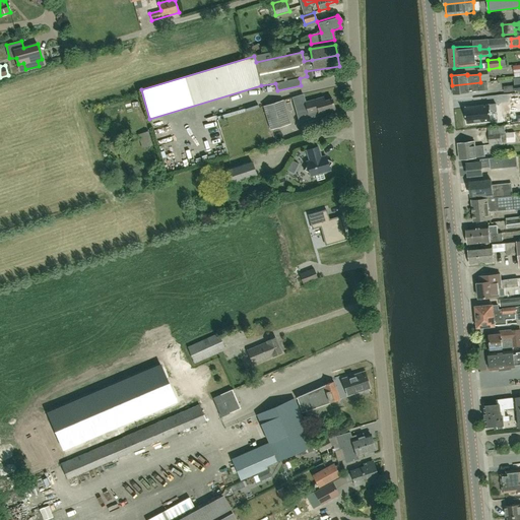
[(453,93),(463,92),(479,90),(488,89),(486,81),(480,82),(452,85),(453,93)]
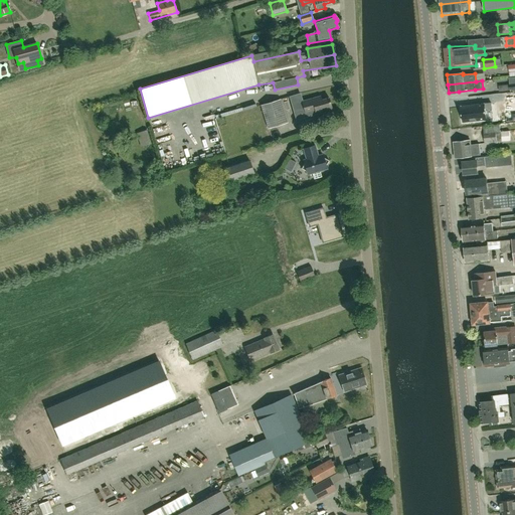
[(302,102),(305,113),(315,111),(316,114),(332,109),(329,98),(321,100),(320,97),(302,102)]
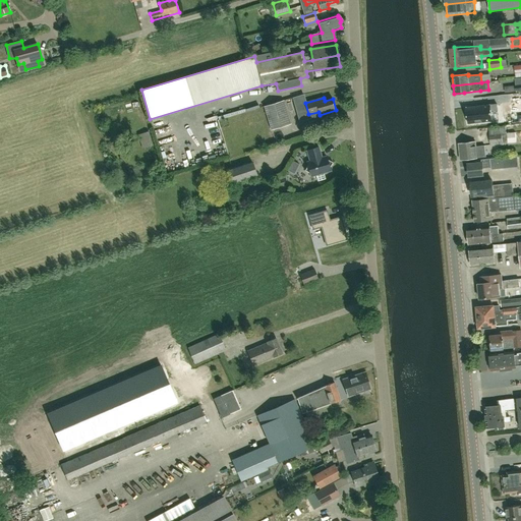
[(291,124),(283,101),(264,107),(271,130),(291,124)]
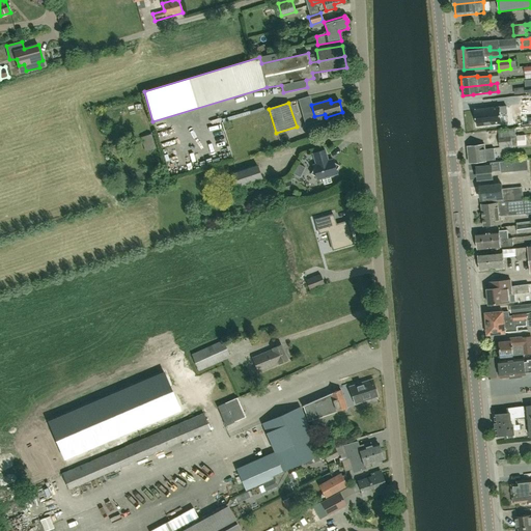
[(475,109),(477,126),(502,123),(501,113),(507,112),(506,106),(475,109)]
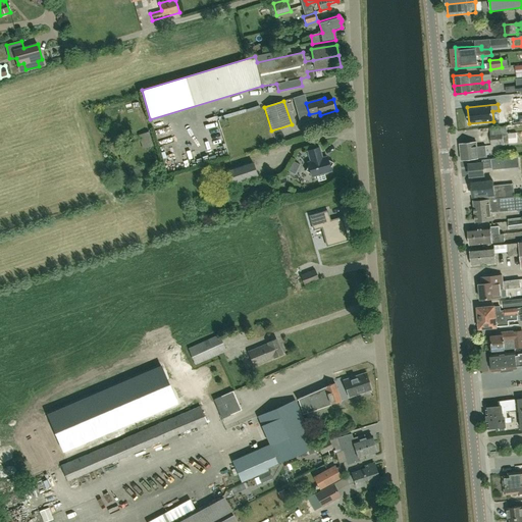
[(225,115),(224,126),(240,126),(240,115),(225,115)]
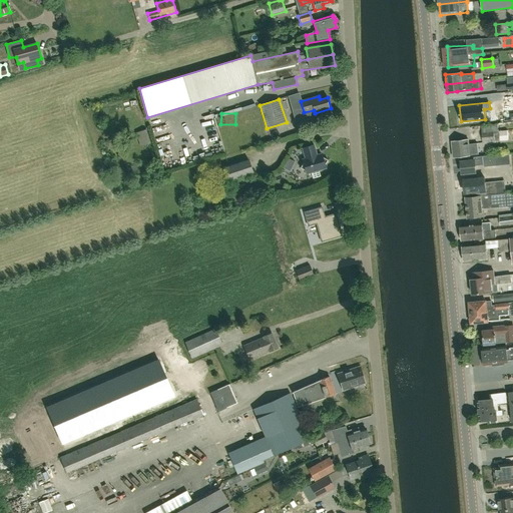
[(481,125),(481,132),(483,142),(500,141),(498,124),(481,125)]
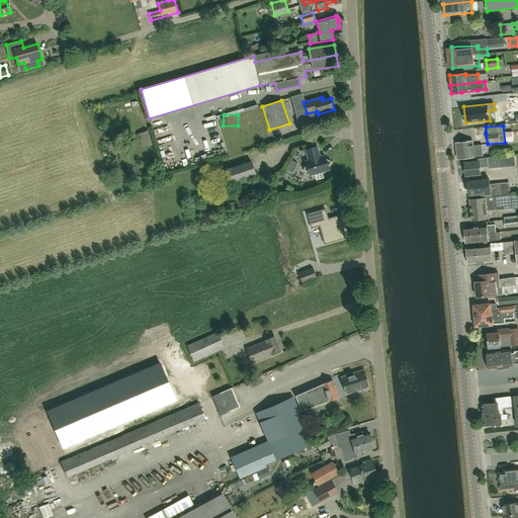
[(151,131),(142,134),(148,149),(157,145),(151,131)]
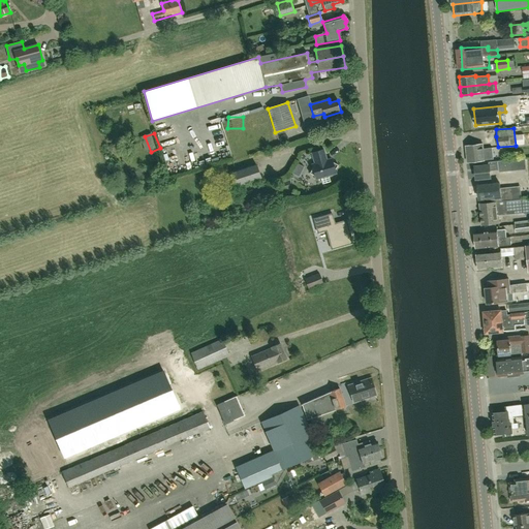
[(484,159),(493,158),(491,148),(483,149),(481,144),(466,146),(467,162),(484,160),(484,159)]
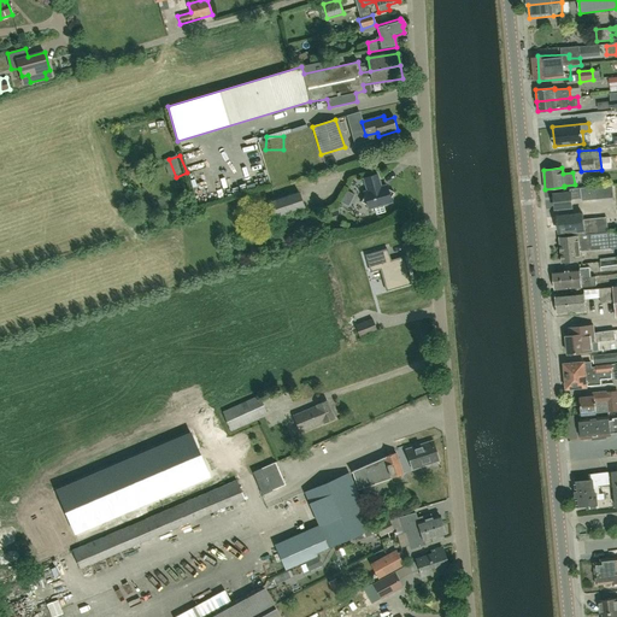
[(386,212),(383,205),(392,203),(391,199),(394,192),(387,188),(387,184),(381,187),(377,174),(363,178),(368,191),(364,192),(365,195),(360,201),(368,205),(369,209),(374,207),(376,215),(386,212)]
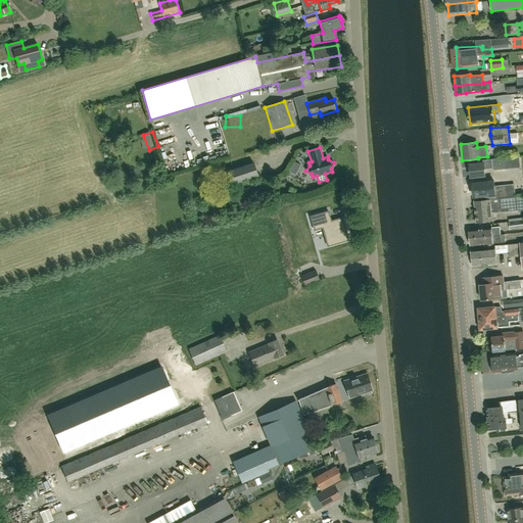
[(477,160),(477,163),(470,164),(471,177),(485,176),(484,170),(492,169),(492,170),(506,169),(505,157),(477,160)]
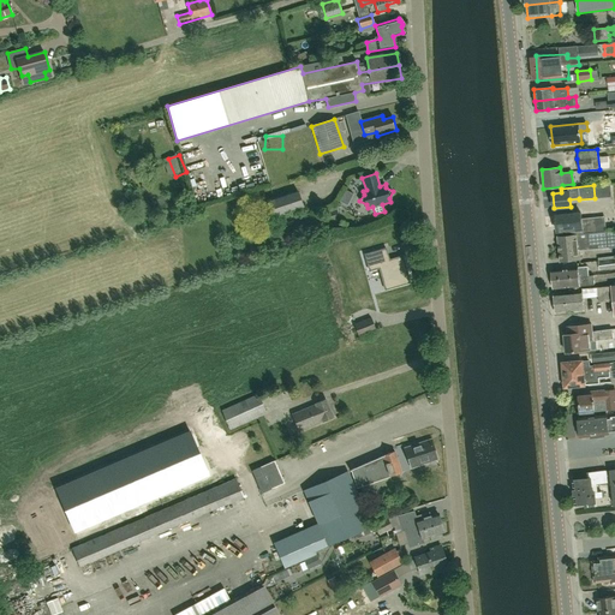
[(270,201),(272,206),(267,208),(261,210),(264,221),(275,218),(275,216),(303,207),(298,191),(270,201)]
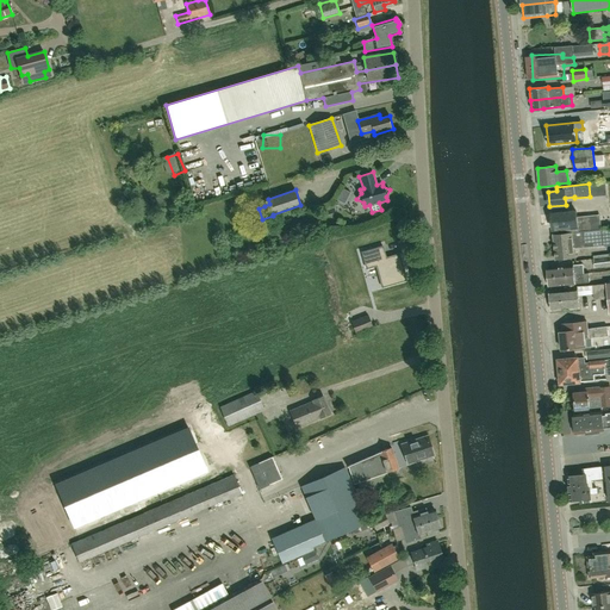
[(297,216),(294,209),(273,216),(277,223),(297,216)]
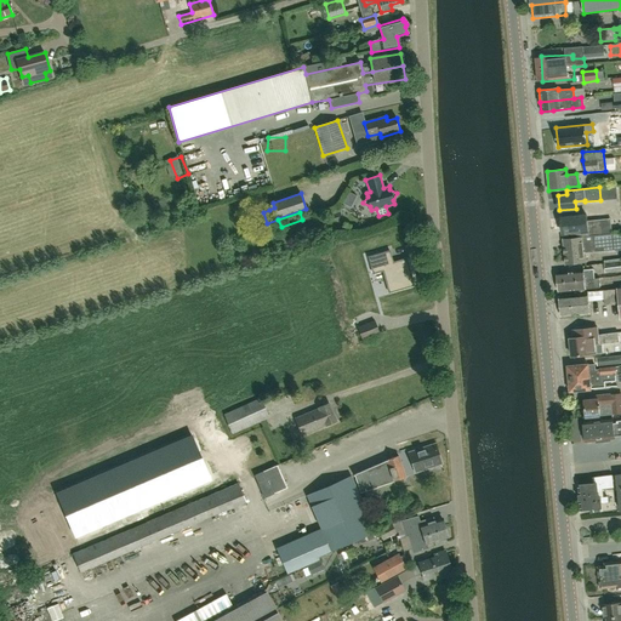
[(560,217),(563,233),(573,233),(573,237),(603,234),(602,220),(587,221),(587,215),(560,217)]
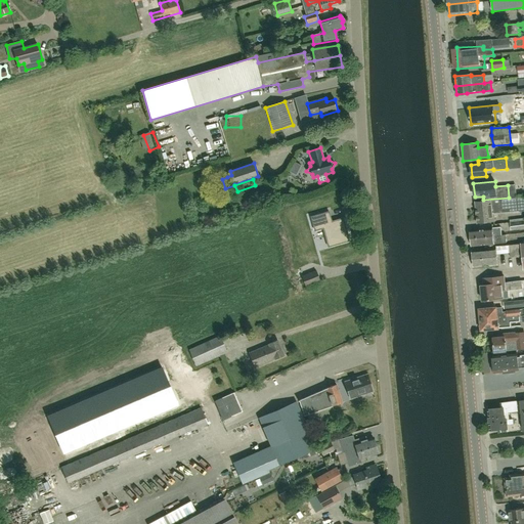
[(494,213),(519,211),(517,198),(475,202),(477,223),(495,221),(494,213)]
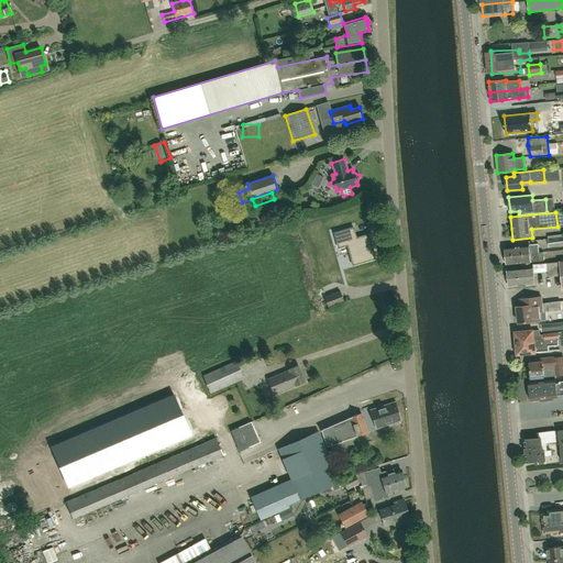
[(348,241),(350,262),(383,257),(379,233),(357,235),(355,224),(337,228),(339,242),(348,241)]
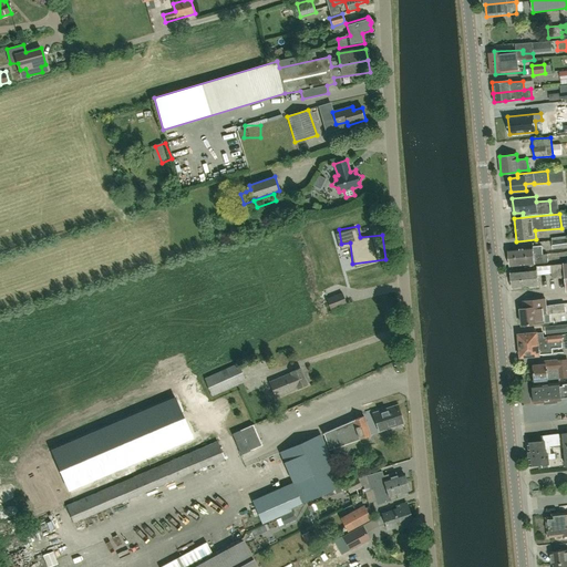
[(566,237),(552,240),(553,248),(564,246),(566,245),(566,237)]
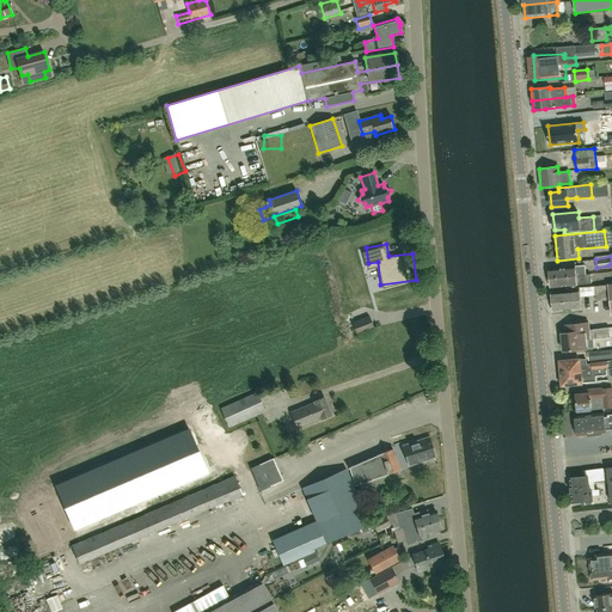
[(585,264),(575,265),(549,269),(551,288),(592,283),(591,274),(586,274),(585,264)]
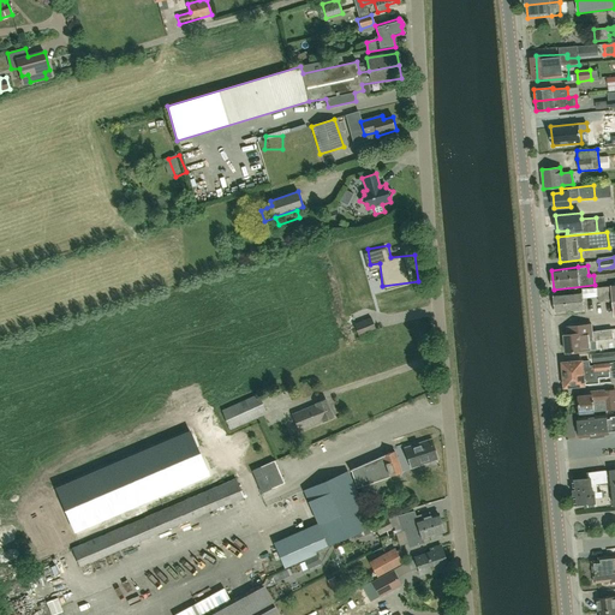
[(614,285),(611,286),(597,287),(598,302),(613,300),(614,316),(614,285)]
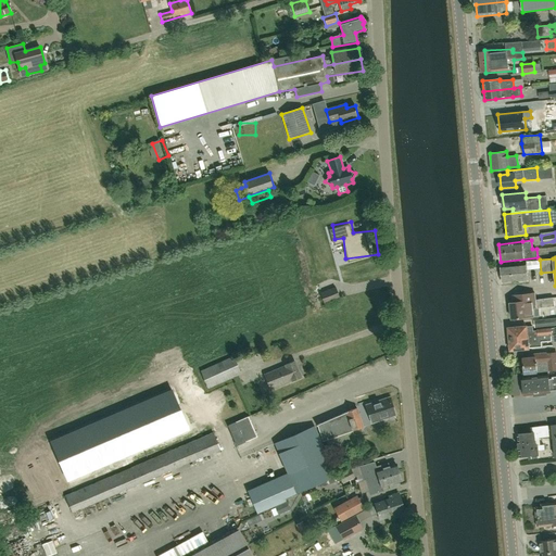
[(502,283),(528,281),(527,263),(501,265),(502,283)]
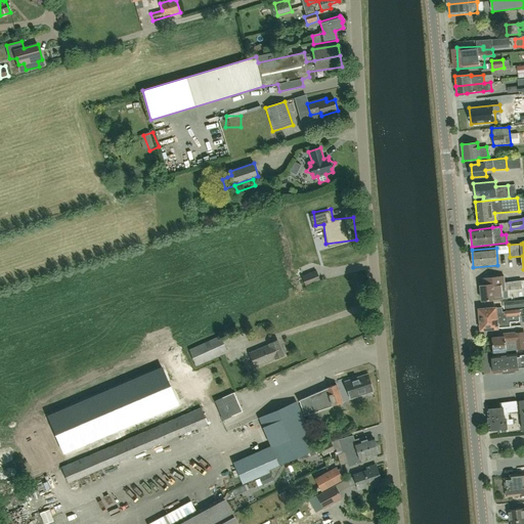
[(360,250),(342,254),(345,264),(363,259),(360,250)]
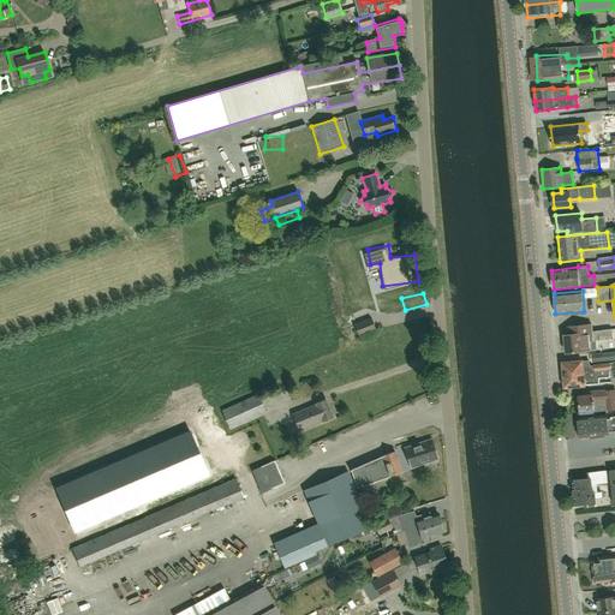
[(376,330),(371,317),(354,323),(359,336),(376,330)]
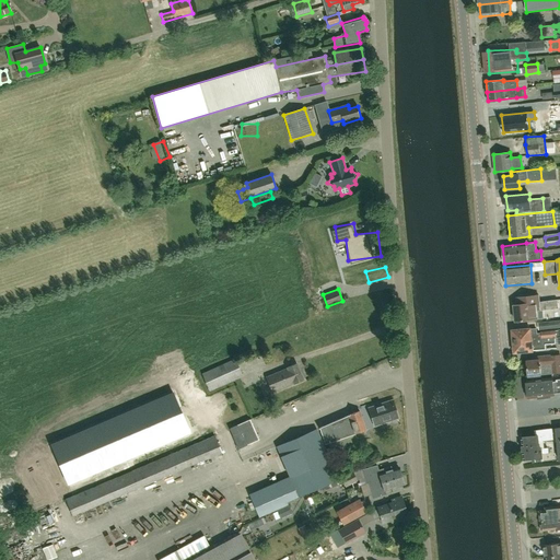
[(514,305),(516,322),(544,318),(543,310),(559,308),(558,300),(539,302),(538,295),(521,298),(516,299),(516,304),(514,305)]
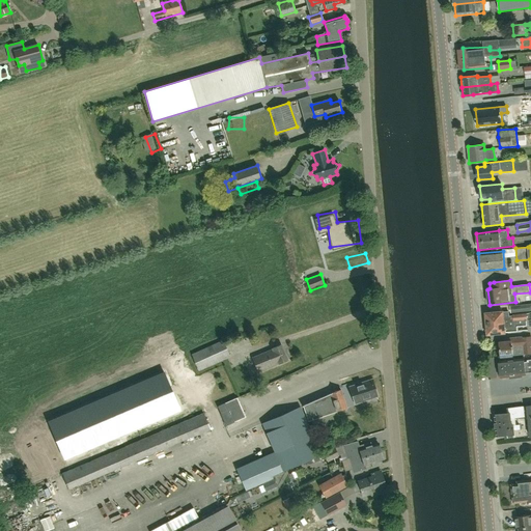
[(530,310),(530,304),(510,307),(510,313),(530,310)]
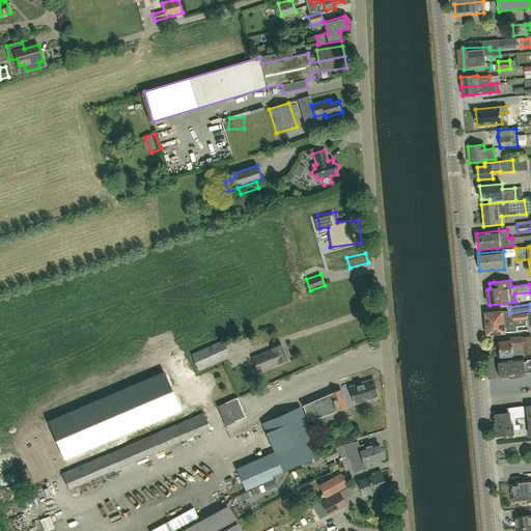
[(486,324),(518,320),(524,320),(527,319),(527,313),(513,314),(513,316),(509,316),(509,311),(485,313),(486,324)]
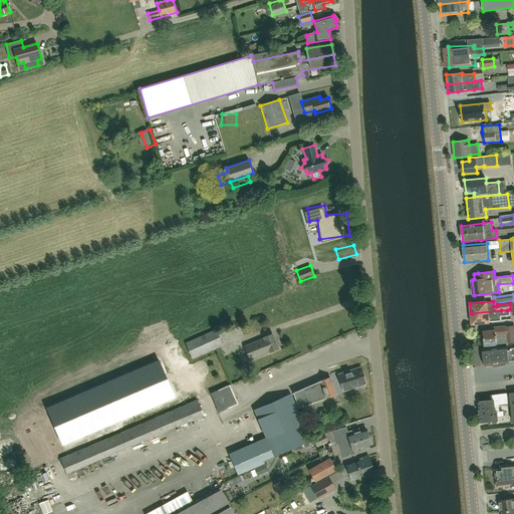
[(507,310),(501,310),(471,313),(472,324),(501,321),(500,316),(511,315),(510,309),(507,310)]
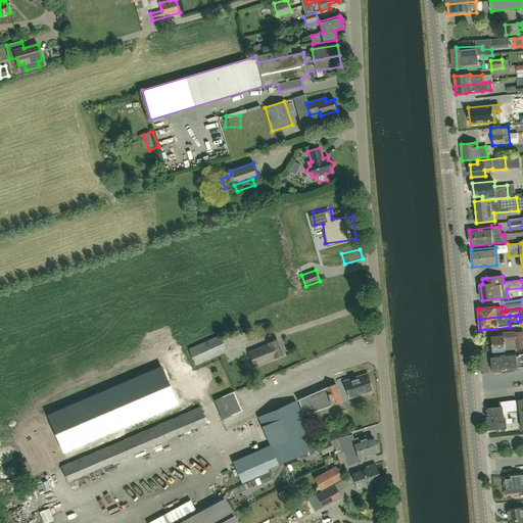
[(493,351),(522,347),(522,331),(498,334),(500,336),(492,337),(493,351)]
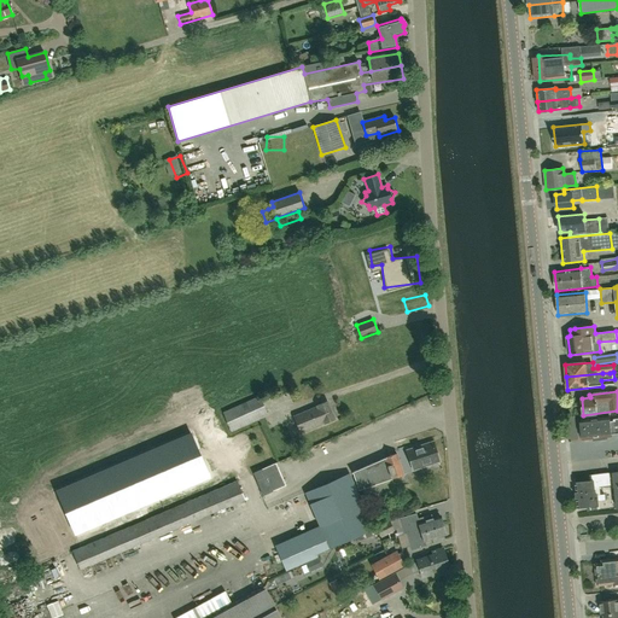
[(232,431),(268,415),(260,396),(223,413),(232,431)]
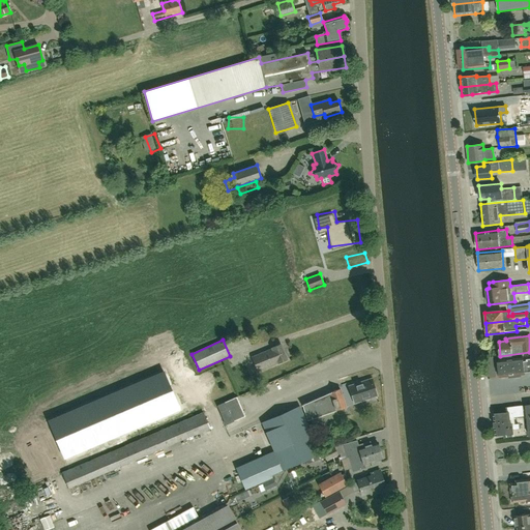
[(278,363),(287,360),(281,345),(272,348),(272,349),(252,357),(257,371),(277,362),(278,363)]
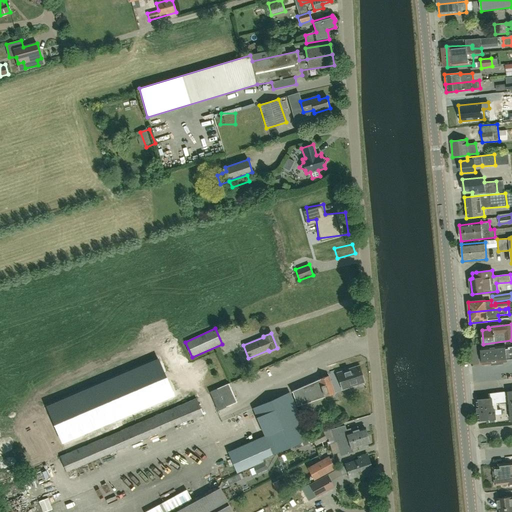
[(483,363),(483,364),(497,362),(497,364),(503,364),(503,362),(507,361),(507,360),(511,359),(511,346),(505,347),(505,345),(481,347),(482,359),(480,360),(480,362),(483,363)]
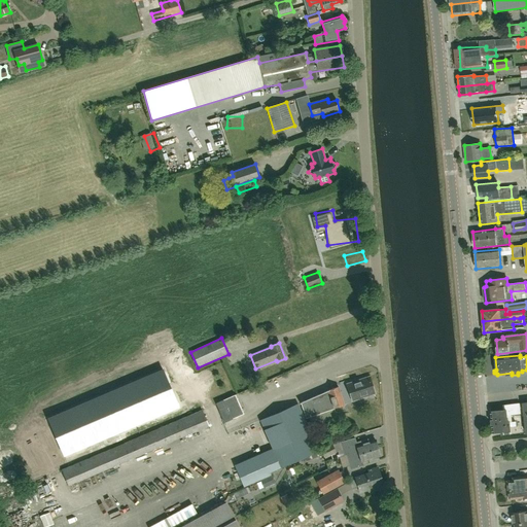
[(47,418),(64,456),(179,407),(163,369),(47,418)]
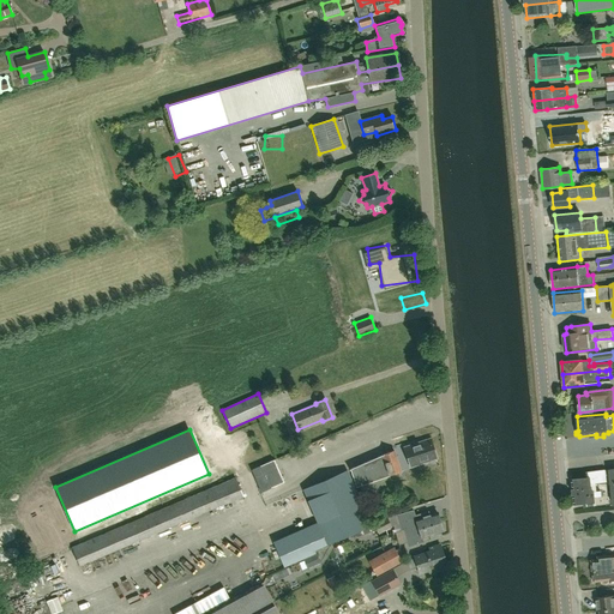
[(410,456),(416,470),(444,461),(439,446),(410,456)]
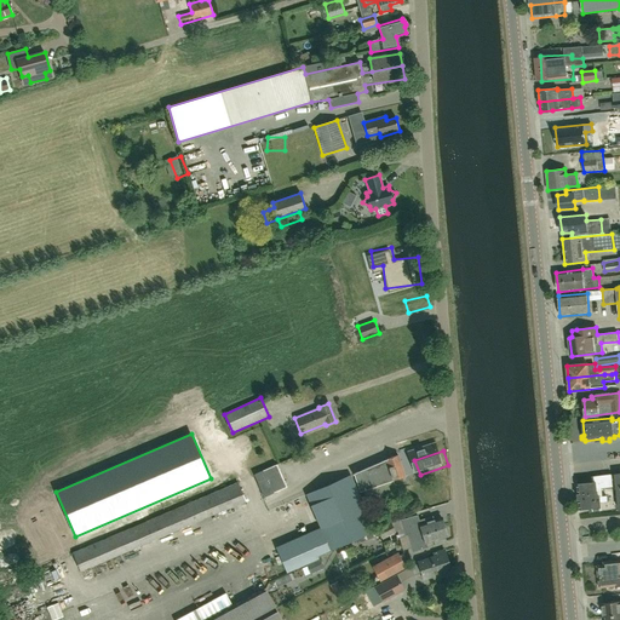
[(397,492),(392,481),(405,477),(397,455),(386,459),(354,474),(361,493),(363,491),(368,501),(384,495),(384,497),(397,492)]
